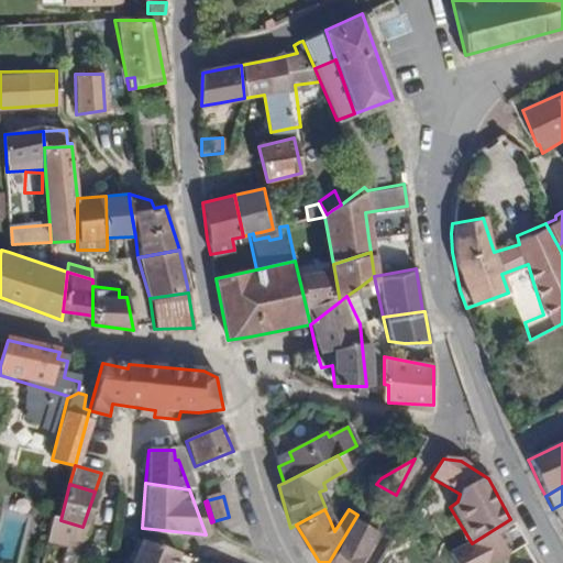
[(360,562),(375,534),(364,529),(368,520),(357,515),(329,562),(360,562)]
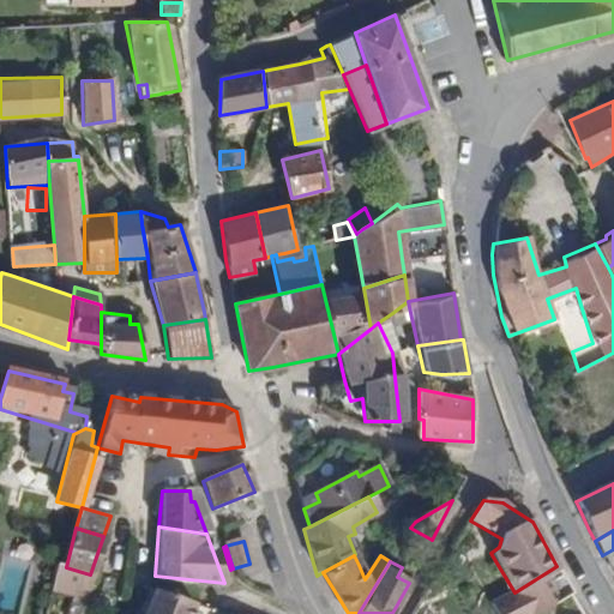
[(90,575),(66,567),(55,594),(91,600),(101,576),(90,575)]
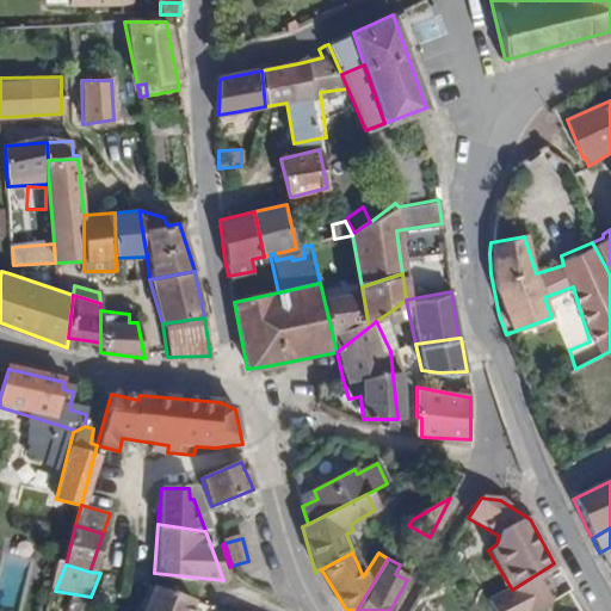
[(154,588),(152,590),(144,605),(141,610),(189,610),(192,604),(154,588)]
